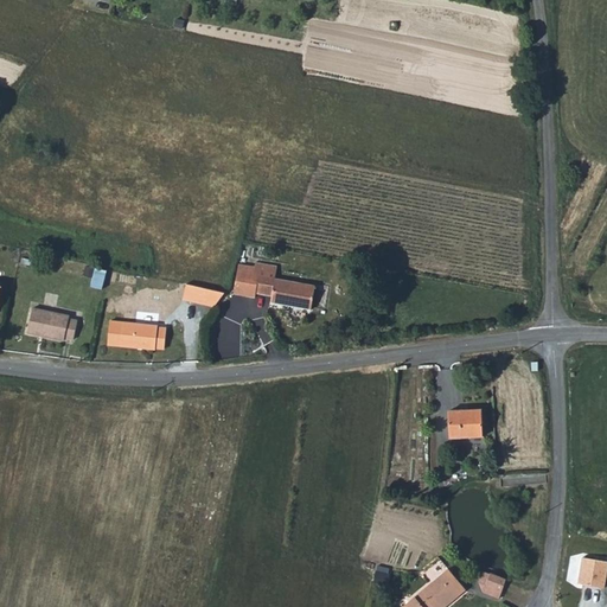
[(272,296),(270,302),(312,310),(315,286),(276,279),(279,267),(256,263),(256,267),(240,264),(236,293),(255,296),(256,293),(272,296)]
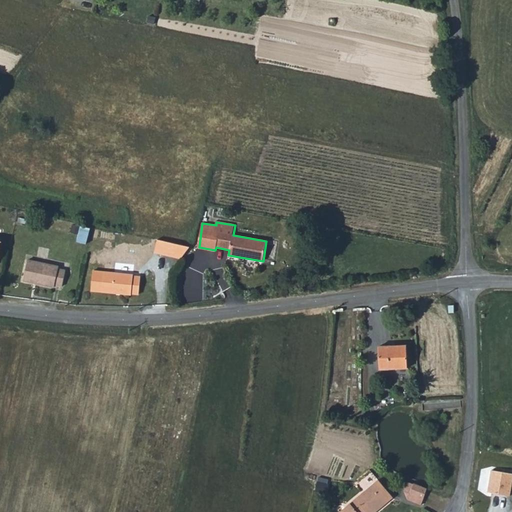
[(191,247),(158,240),(156,253),(181,259),(191,247)]
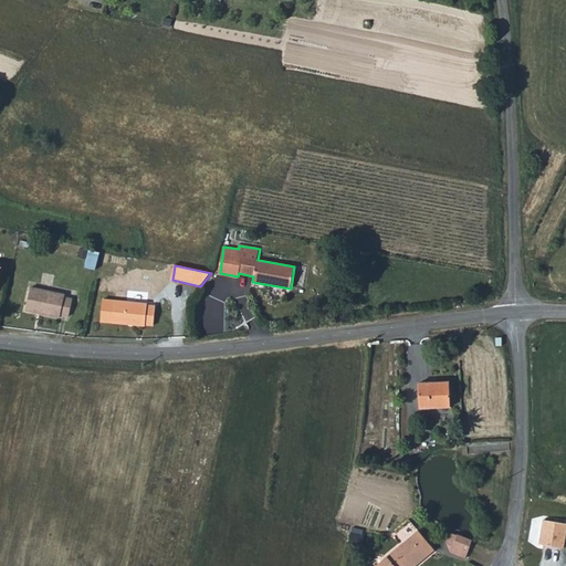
[(30,287),(27,310),(61,316),(61,314),(69,315),(72,297),(64,296),(64,293),(30,287)]
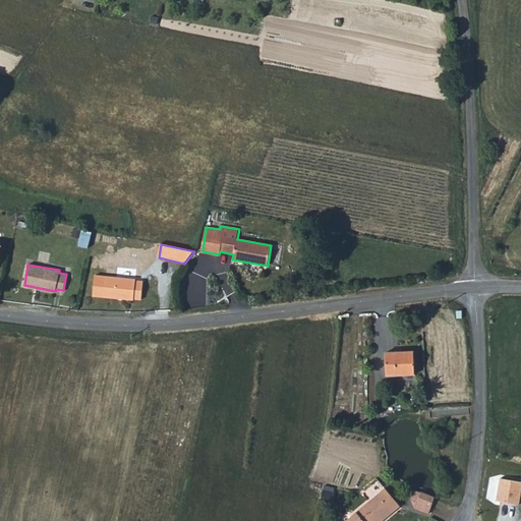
[(96,273),(93,293),(133,299),(133,297),(141,298),(143,281),(136,280),(136,279),(96,273)]
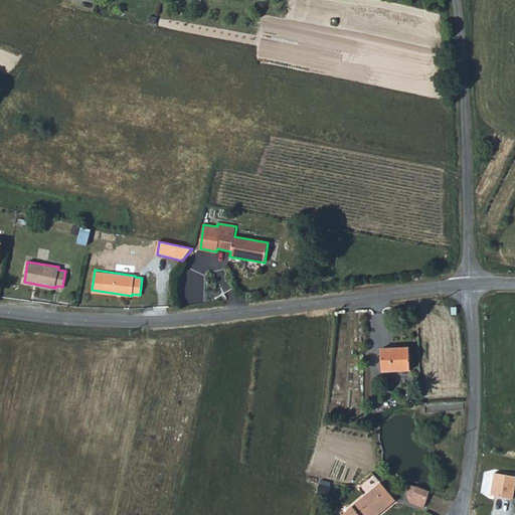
[(381,349),(382,372),(409,370),(408,348),(381,349)]
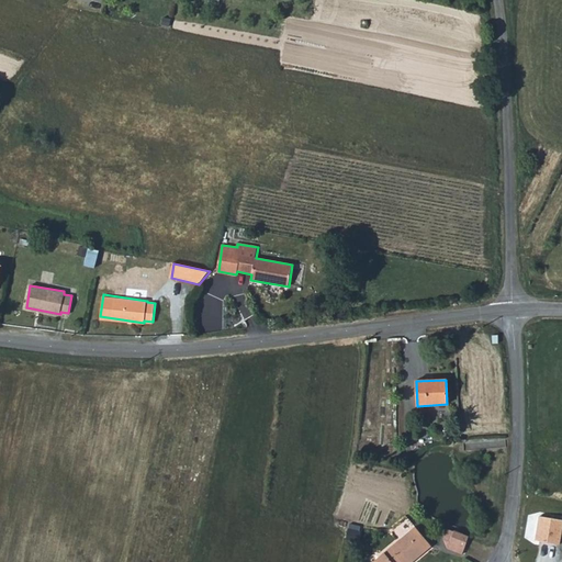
[(345,542),(357,546),(361,531),(349,527),(345,542)]
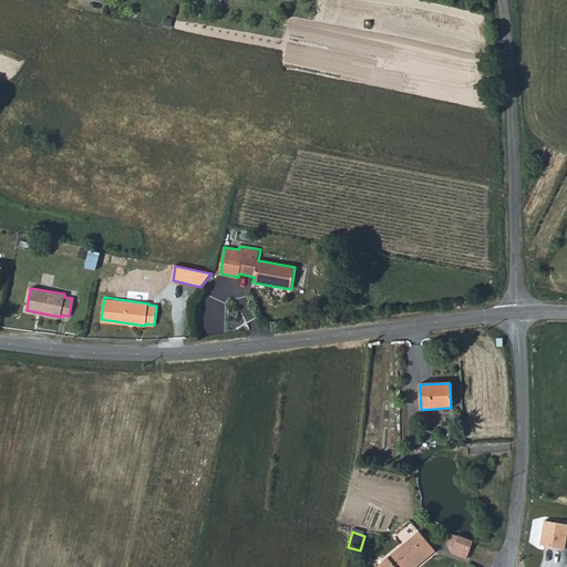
[(420,533),(379,566),(419,566),(418,565),(435,550),(420,533)]
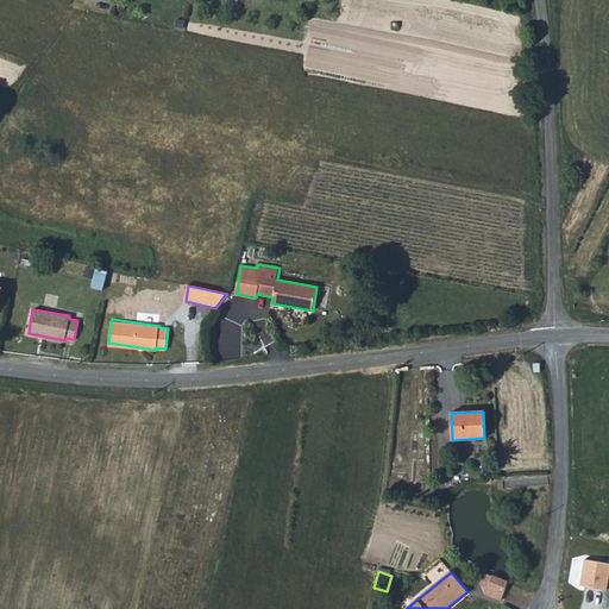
[(488,588),(491,577),(484,575),(481,585),(485,595),(501,601),(503,594),(488,588)]
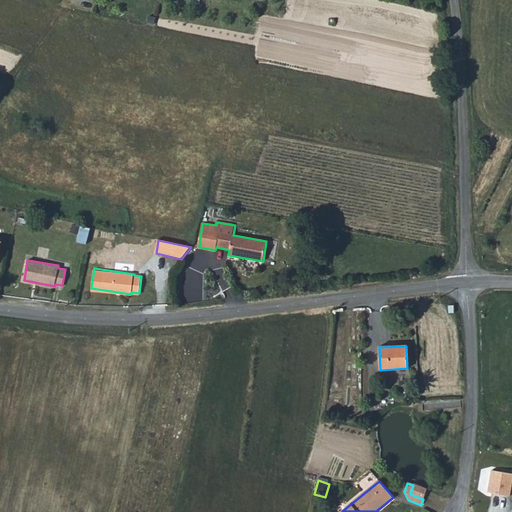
[(427,489),(413,484),(413,485),(410,494),(423,499),(427,489)]
